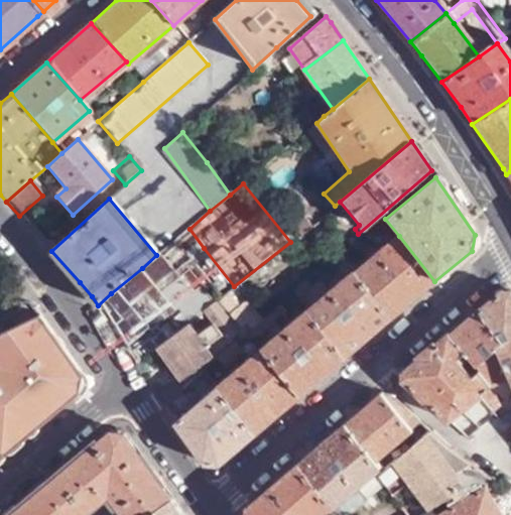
[(189,229),(156,255),(173,274),(204,248),(189,229)]
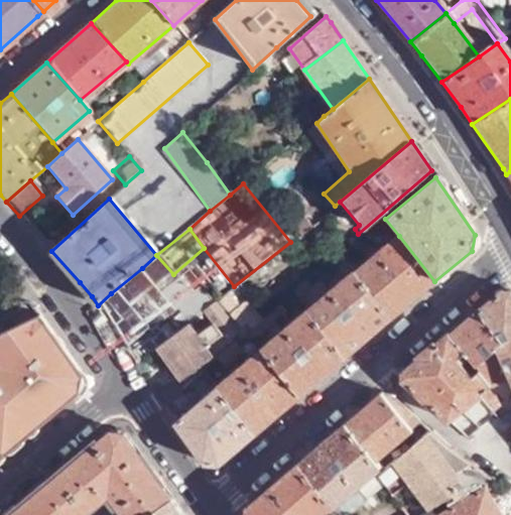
[(434,281),(399,236),(352,275),(387,322),(434,281)]
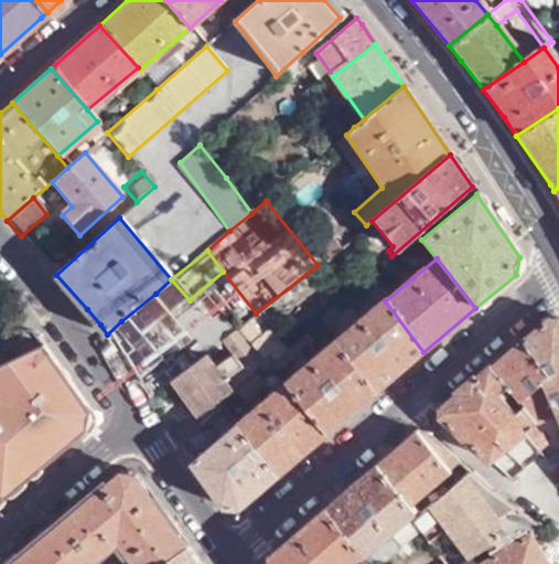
[(156,294),(121,321),(157,364),(190,338),(156,294)]
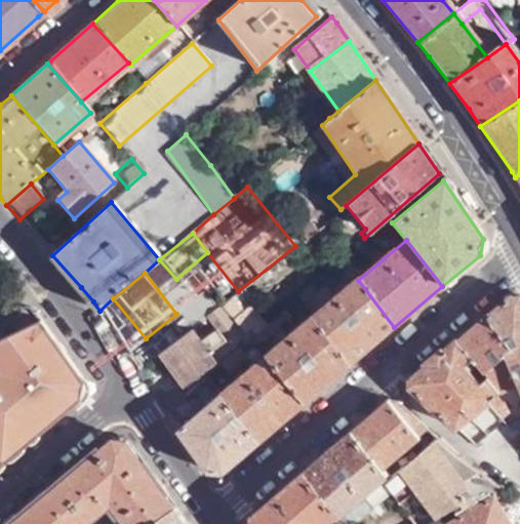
[(394,327),(358,280),(357,278),(310,318),(347,368),(394,327)]
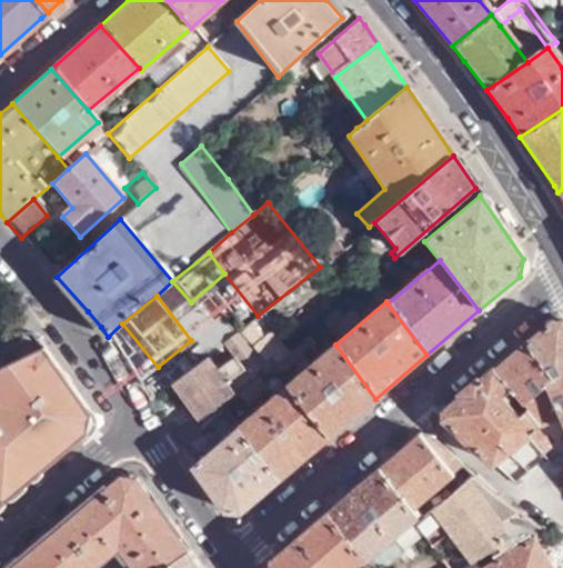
[(340,319),(333,311),(319,322),(325,331),(340,319)]
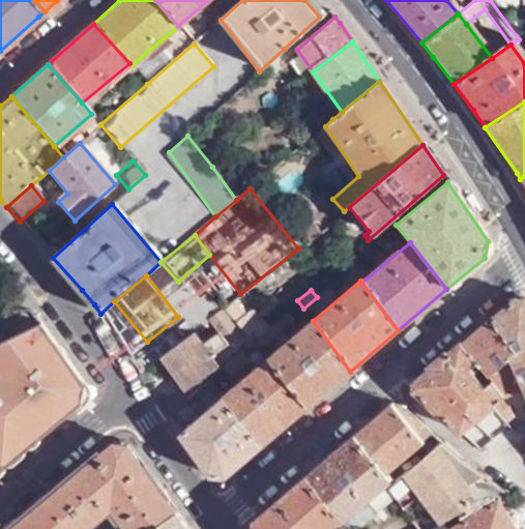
[(513,300),(460,345),(488,382),(506,368),(524,351),(524,305),(523,302),(513,300)]
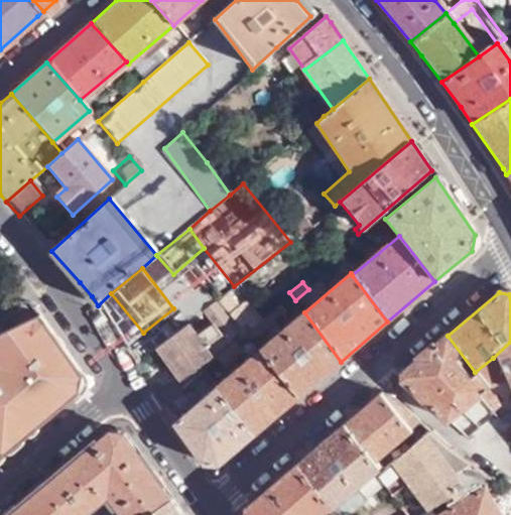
[(246,326),(248,329),(260,318),(244,301),(236,306),(225,293),(216,300),(239,331),(246,326)]
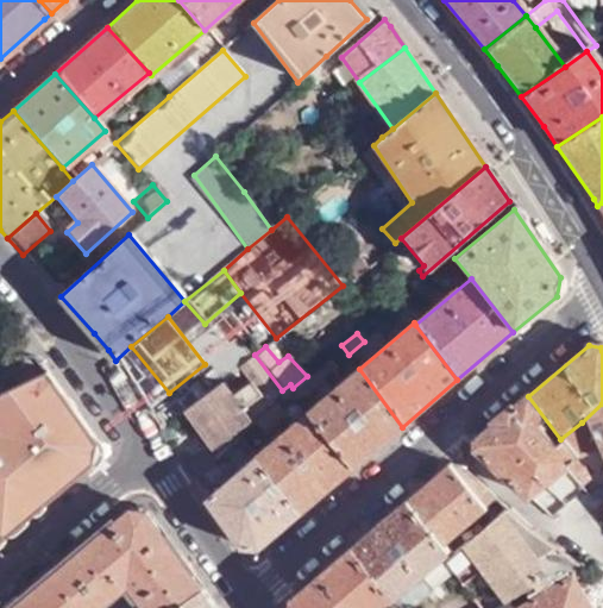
[(220,381),(184,409),(213,447),(247,420),(243,414),(247,411),(244,406),(251,400),(259,408),(282,390),(255,355),(236,369),(246,384),(232,395),(220,381)]
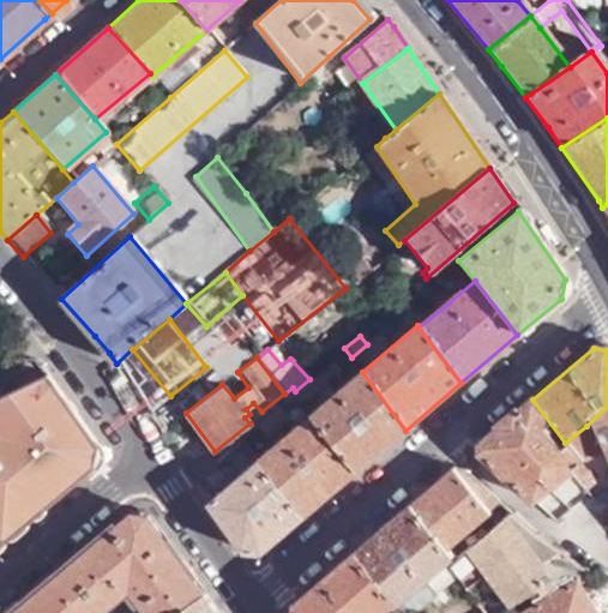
[(356,473),(405,431),(362,372),(308,418),(356,473)]
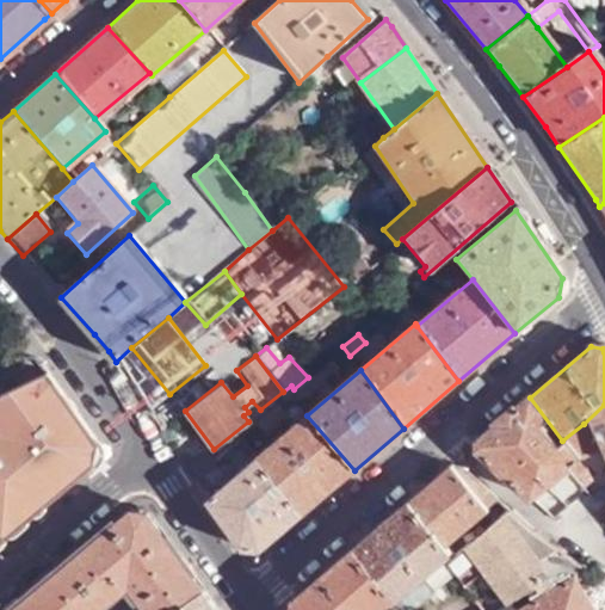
[(0,542),(91,464),(90,463),(92,447),(94,444),(44,375),(0,396),(0,542)]
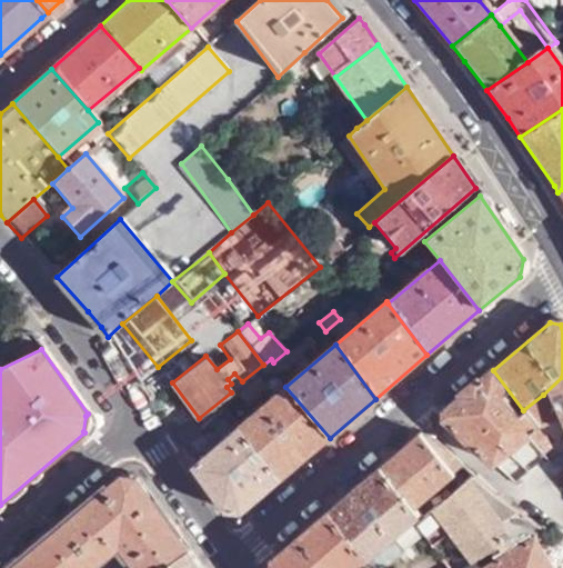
[(493,370),(442,414),(442,424),(519,492),(548,467),(541,459),(524,440),(531,435),(539,428),(523,410),(493,370)]
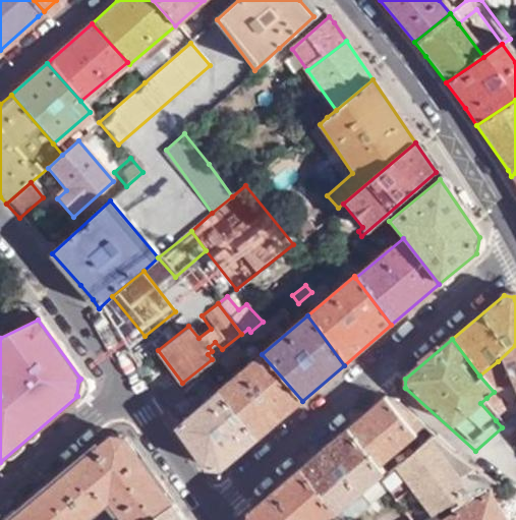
[(515,345),(498,361),(509,381),(515,395),(515,345)]
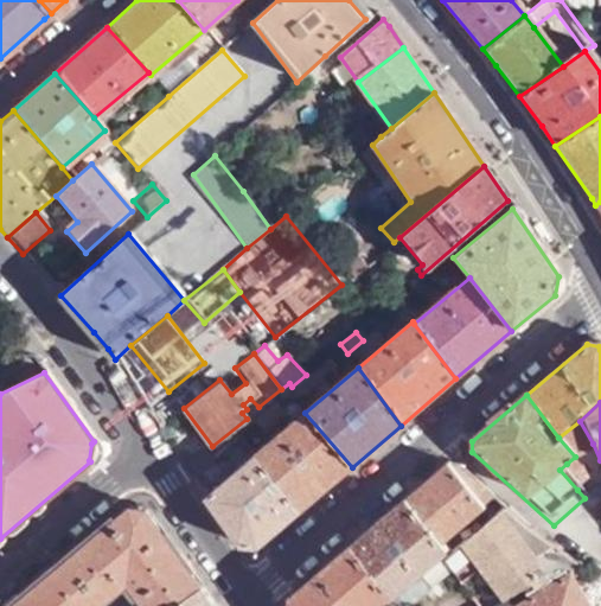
[(334,483),(352,467),(305,413),(254,457),(299,512),(334,483)]
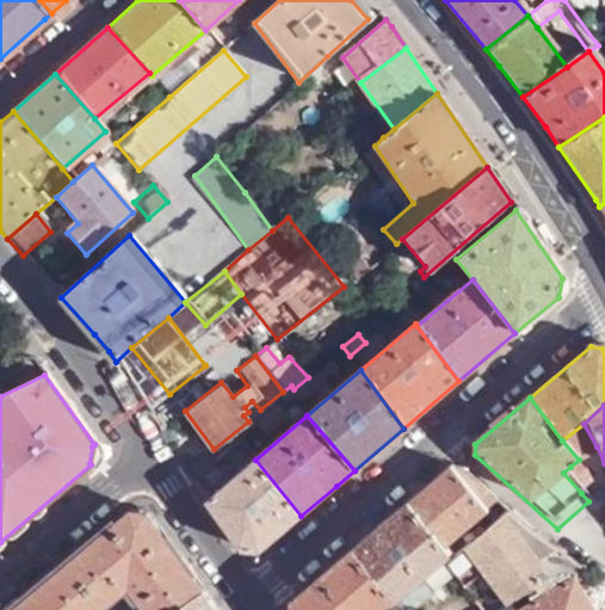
[(584,424),(562,441),(579,460),(597,447),(584,424)]
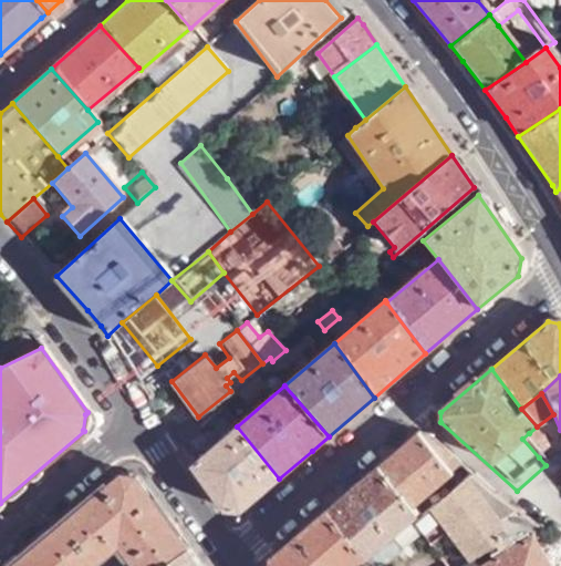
[(84,431),(95,423),(87,412),(85,414),(83,430),(84,431)]
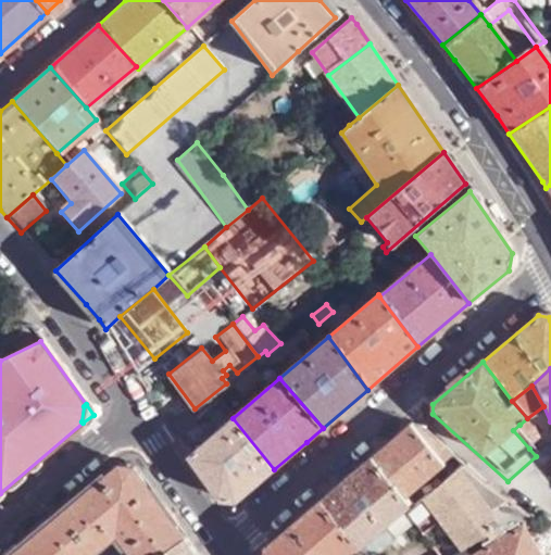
[(236,501),(274,469),(233,418),(187,456),(217,499),(236,501)]
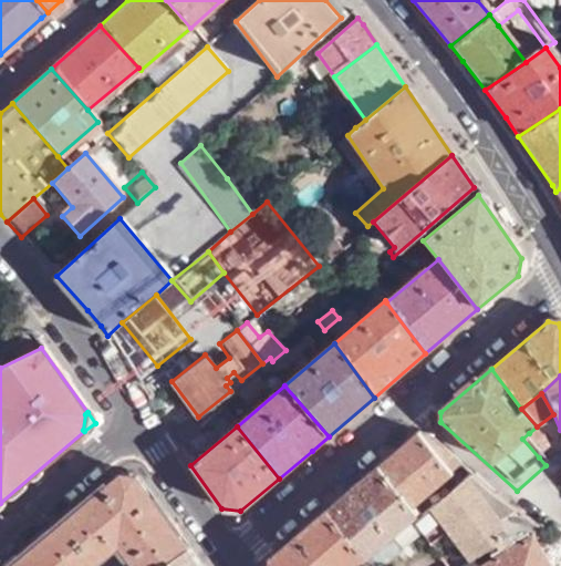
[(522,439),(539,458),(546,452),(529,433),(522,439)]
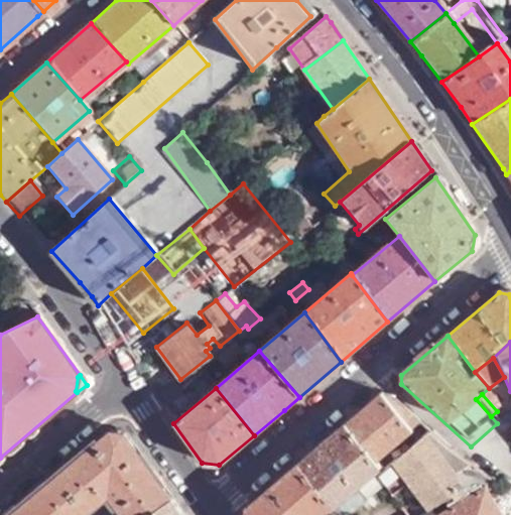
[(377,395),(341,426),(372,464),(418,424),(390,396),(377,395)]
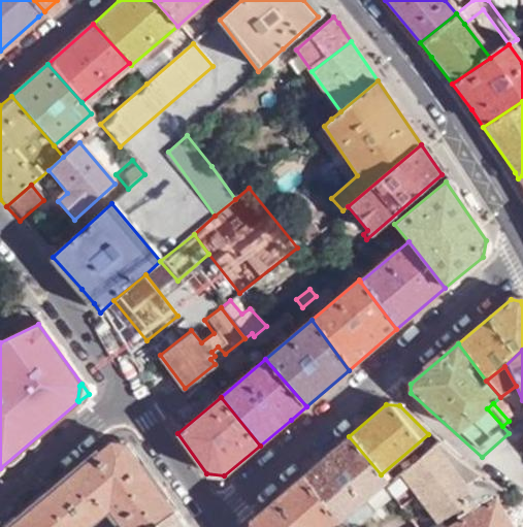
[(381,474),(349,436),(300,476),(334,520),(339,526),(355,526),(371,514),(362,500),(380,486),(383,490),(388,484),(381,474)]
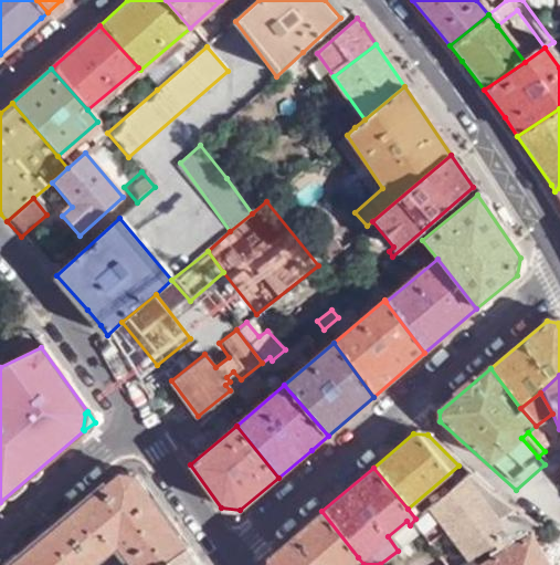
[(161,564),(186,547),(137,475),(117,474),(11,564),(88,564),(116,542),(130,564),(161,564)]
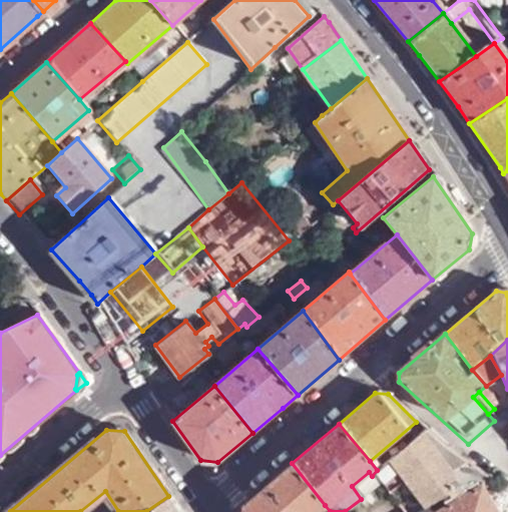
[(424,430),(377,470),(372,476),(380,485),(387,495),(404,483),(425,511),(450,495),(439,479),(465,463),(438,444),(424,430)]
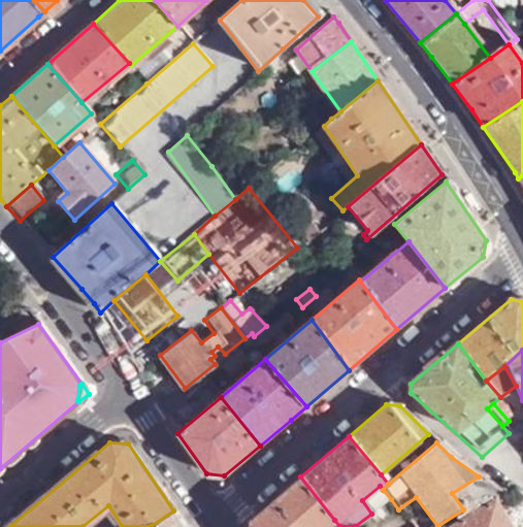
[(323,526),(334,520),(300,476),(251,519),(249,526),(323,526)]
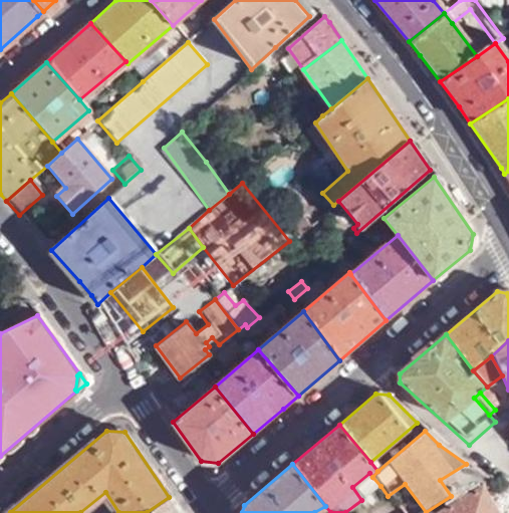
[(490,482),(466,464),(440,480),(451,496),(426,512),(508,512),(508,496),(501,490),(494,496),(486,501),(479,492),(485,488),(490,482)]
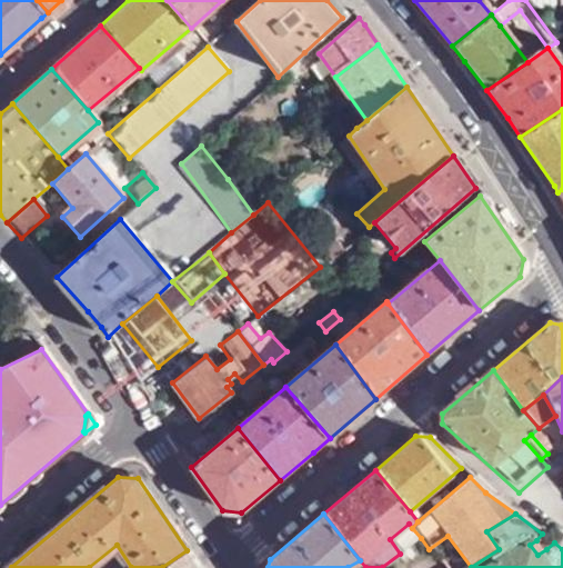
[(421,538),(412,528),(409,524),(390,539),(400,554),(421,538)]
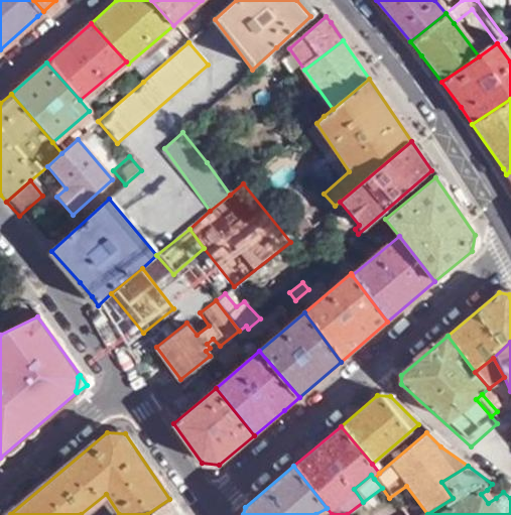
[(180,514),(169,499),(147,514),(180,514)]
